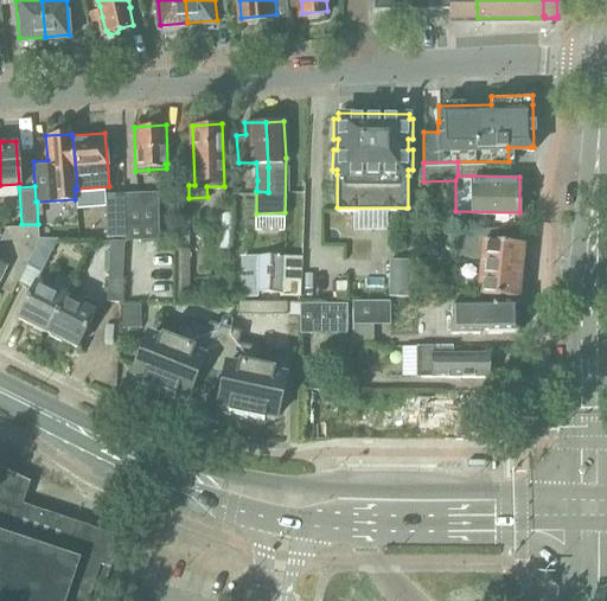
[(159,190),(139,190),(140,237),(140,238),(160,237),(159,190)]
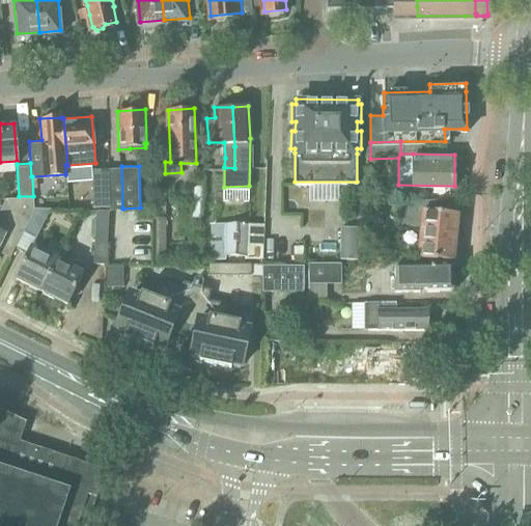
[(109,167),(92,167),(94,205),(110,204),(109,167)]
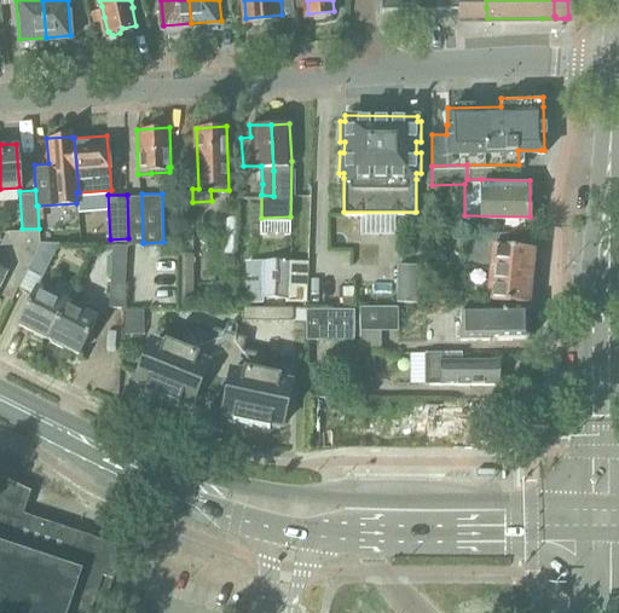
[(221,253),(235,253),(236,213),(224,212),(221,253)]
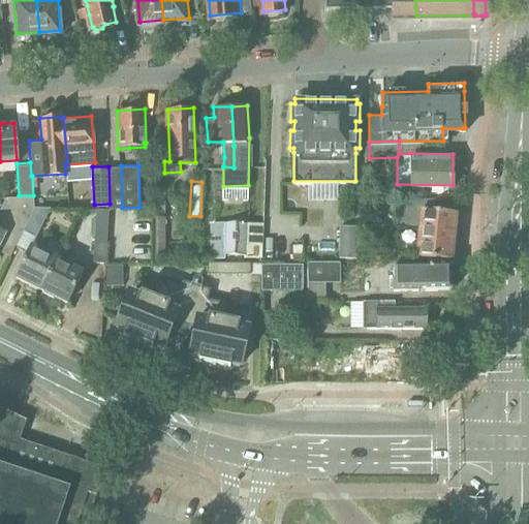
[(154,184),(154,202),(165,202),(165,185),(160,185),(154,184)]
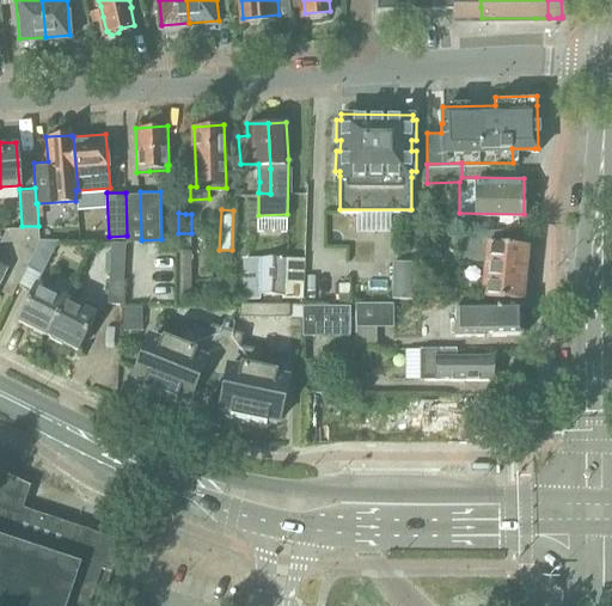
[(40,226),(38,226),(22,226),(6,227),(0,240),(0,277),(12,255),(42,269),(57,238),(40,238),(40,226)]
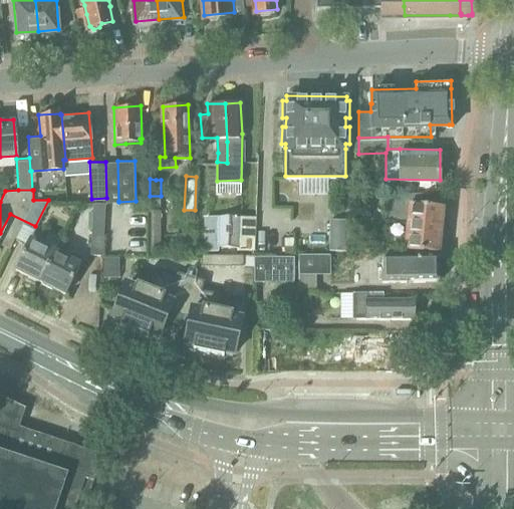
[(361,203),(389,204),(384,230),(406,232),(404,247),(439,251),(442,220),(443,205),(441,205),(442,198),(443,192),(390,191),(361,191),(361,203)]
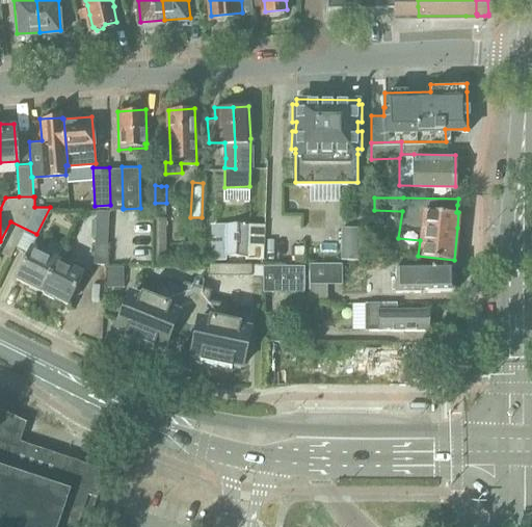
[(96,227),(94,261),(106,262),(106,242),(107,241),(108,228),(109,208),(108,208),(97,208),(96,227)]
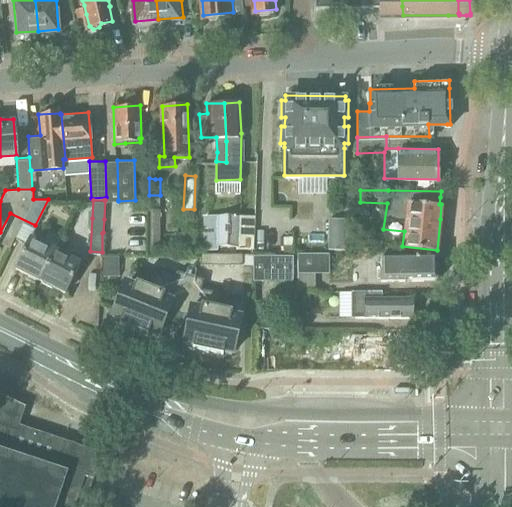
[(161,208),(159,208),(151,208),(150,248),(160,248),(161,208)]
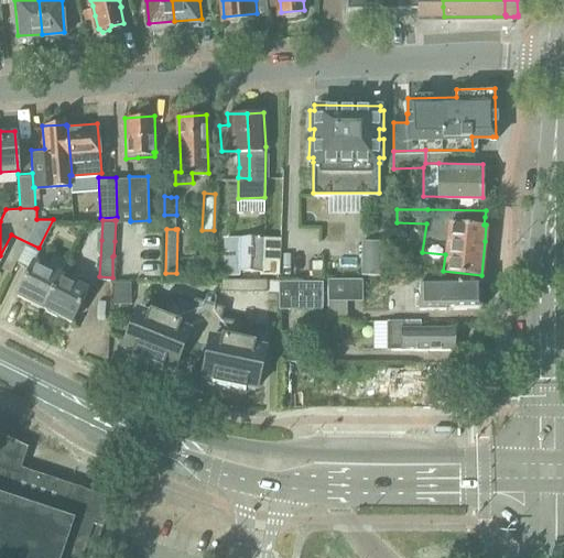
[(225,236),(225,272),(239,272),(240,267),(260,267),(260,272),(279,272),(280,237),(247,236),(225,236)]
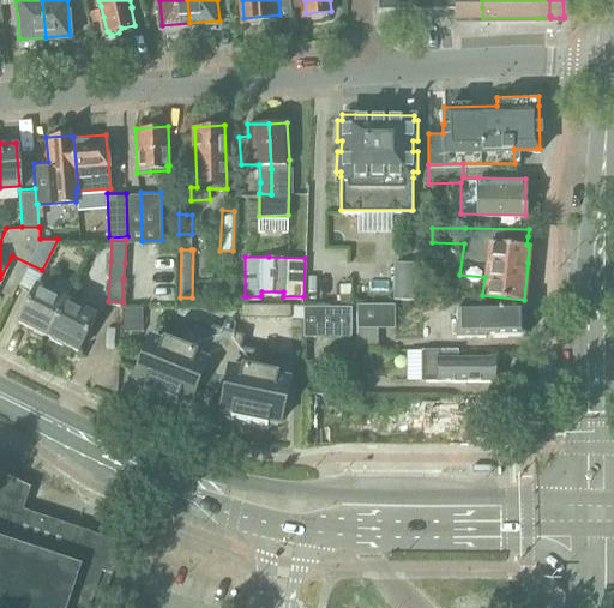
[(416,259),(395,259),(393,296),(416,296),(416,259)]
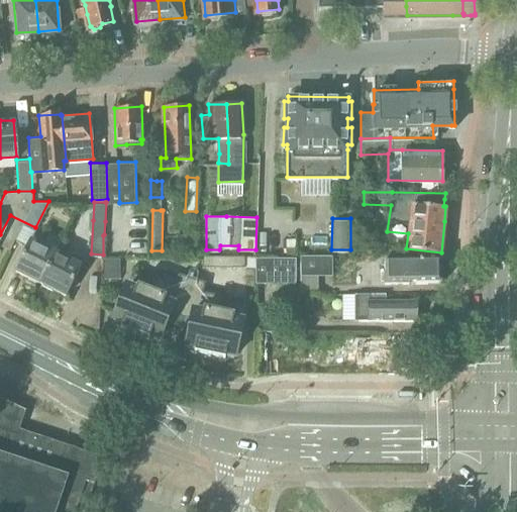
[(40,281),(56,249),(42,243),(45,237),(33,232),(15,269),(40,281)]
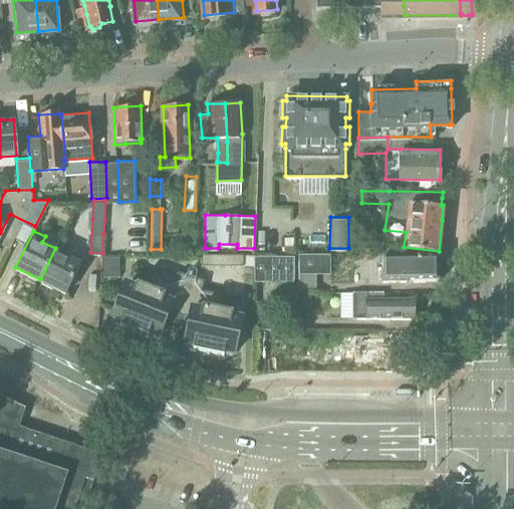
[(55,248),(40,279),(66,292),(83,256),(72,250),(69,255),(55,248)]
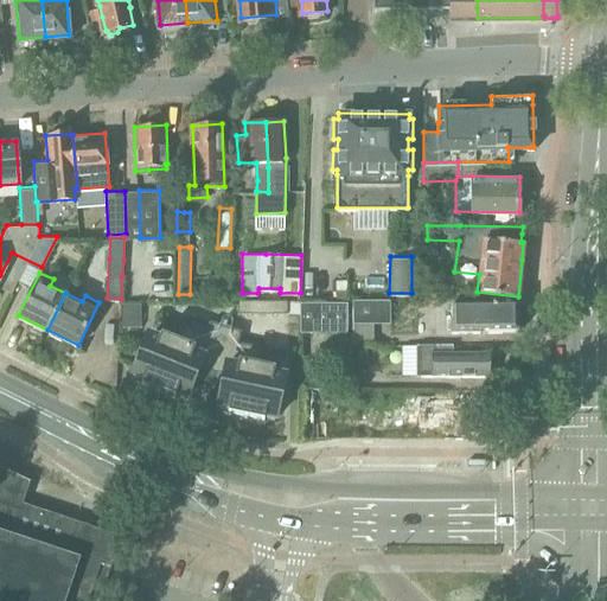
[(389,296),(352,298),(352,318),(389,318),(389,296)]
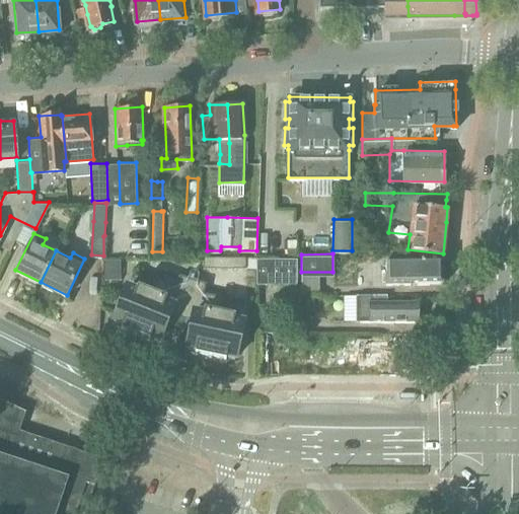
[(245,267),(245,255),(203,255),(203,267),(245,267)]
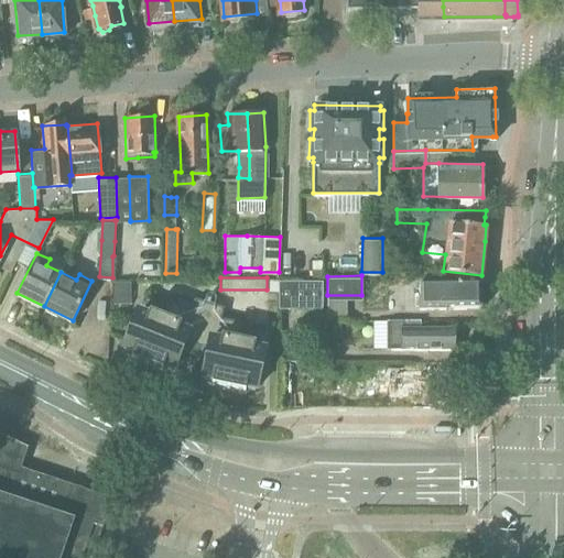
[(322,280),(278,280),(278,307),(322,306),(322,280)]
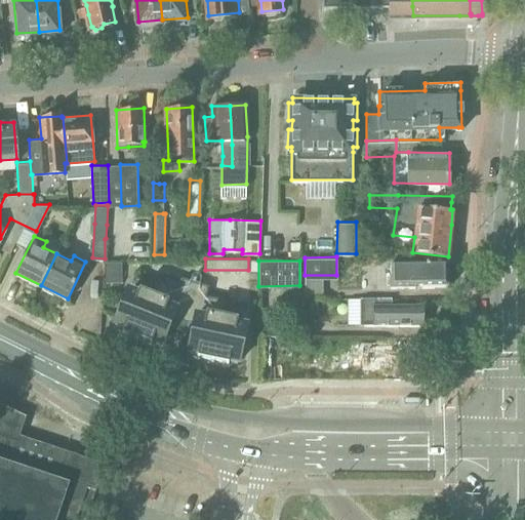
[(448,261),(391,262),(391,286),(448,285),(448,261)]
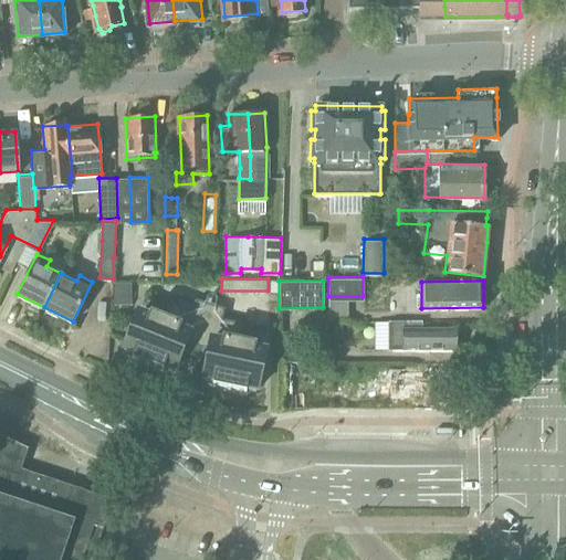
[(224,307),(196,298),(191,309),(171,302),(165,316),(149,310),(145,323),(135,318),(126,341),(127,341),(124,350),(133,354),(132,357),(164,369),(165,367),(174,370),(177,361),(178,362),(186,341),(197,346),(209,348),(205,370),(206,370),(205,379),(213,381),(212,384),(247,391),(247,388),(255,390),(258,381),(259,381),(264,357),(254,355),(257,342),(241,339),(244,323),(222,318),(224,307)]
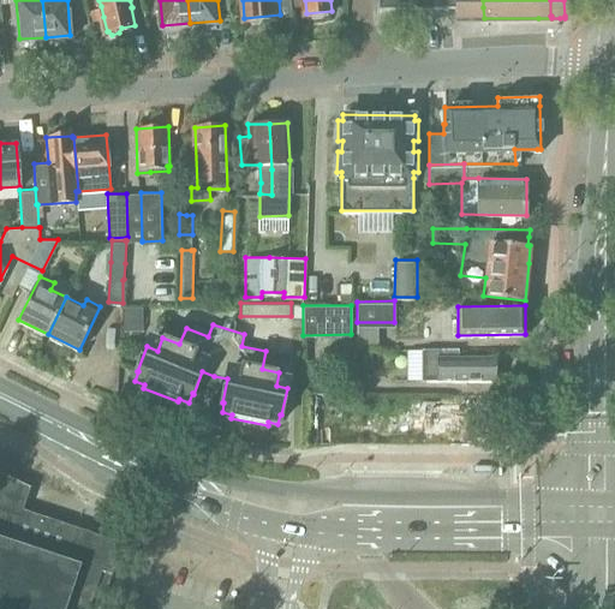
[(357,366),(372,366),(371,347),(356,347),(357,366)]
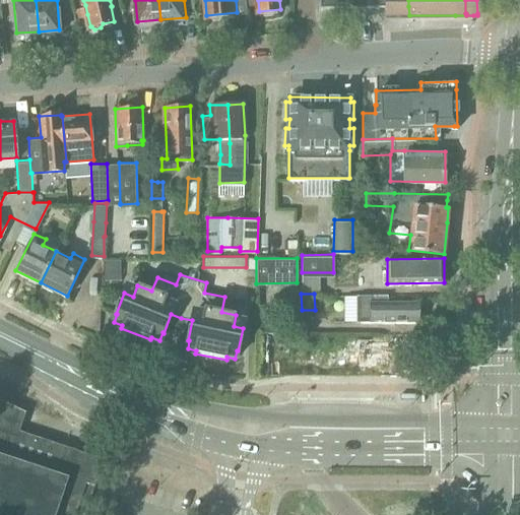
[(388,294),(358,294),(358,313),(361,313),(361,320),(384,320),(419,320),(418,301),(385,301),(385,295),(388,295),(388,294)]
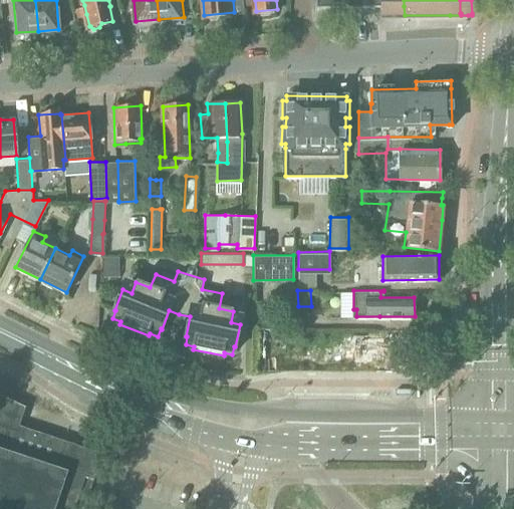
[(83,508),(102,454),(21,427),(27,409),(0,395),(0,508),(83,508)]
